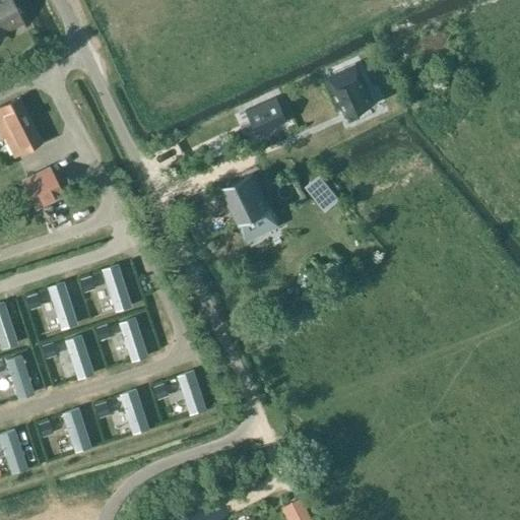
[(0,0),(0,28),(0,27),(19,18),(24,27),(25,27),(12,0),(0,0)]
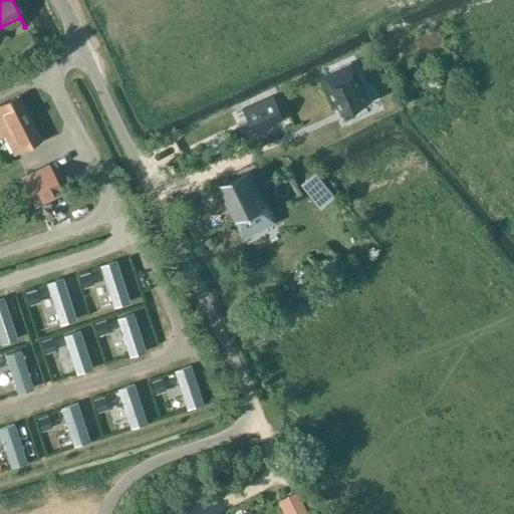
[(352,59),(322,73),(341,114),(342,114),(341,112),(369,99),(370,101),(371,100),(352,59)]
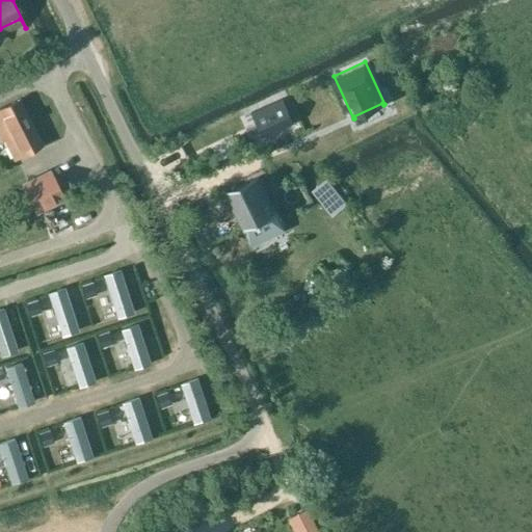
[(284,97),(251,111),(261,131),(293,117),(284,97)]
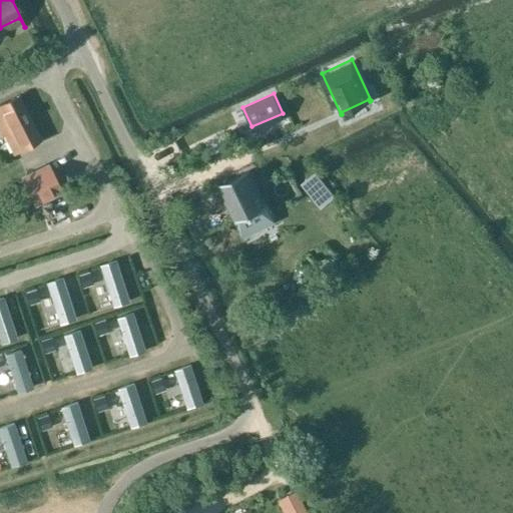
[(0,137),(4,135),(13,154),(39,141),(18,96),(0,105),(0,137)]
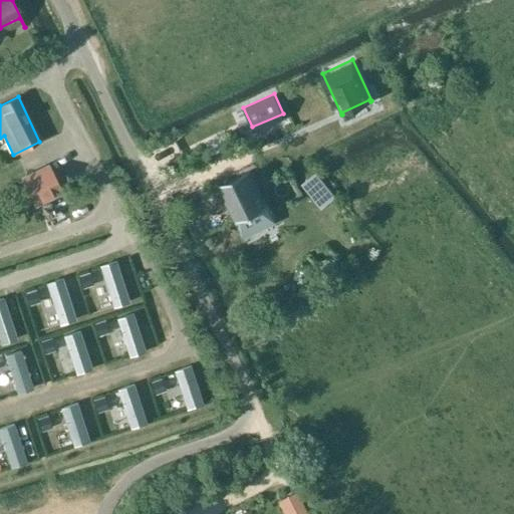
[(34,206),(60,193),(48,168),(21,181),(34,206)]
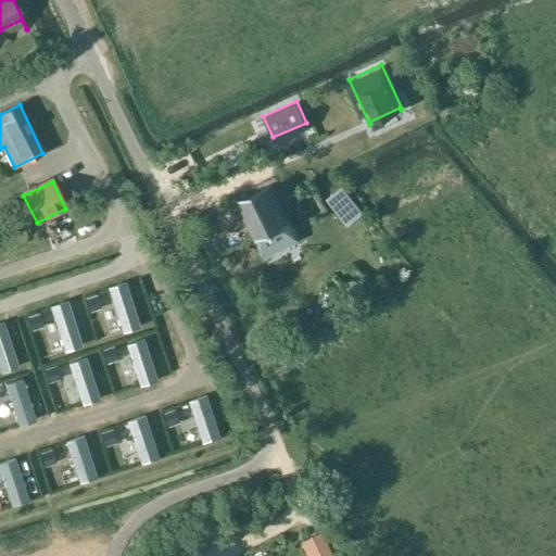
[(341,185),(325,199),(340,217),(356,203),(341,185)]
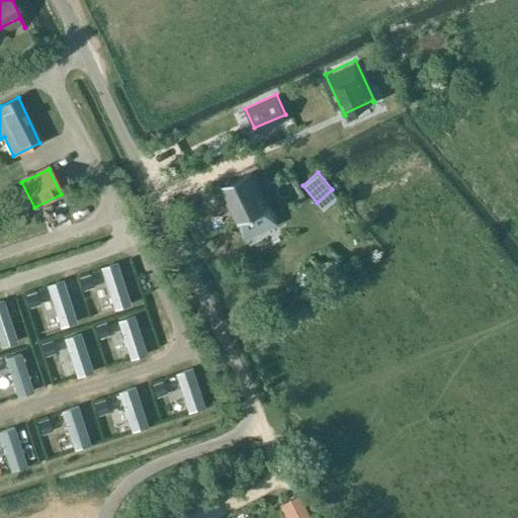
[(221,188),(245,239),(276,224),(251,173),(221,188)]
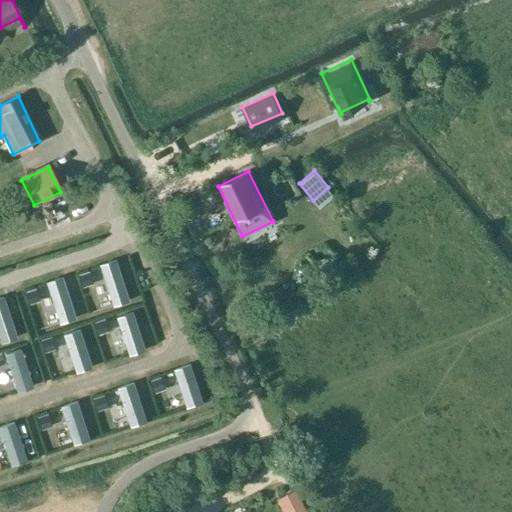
[(130,302),(117,260),(100,266),(114,307),(130,302)]
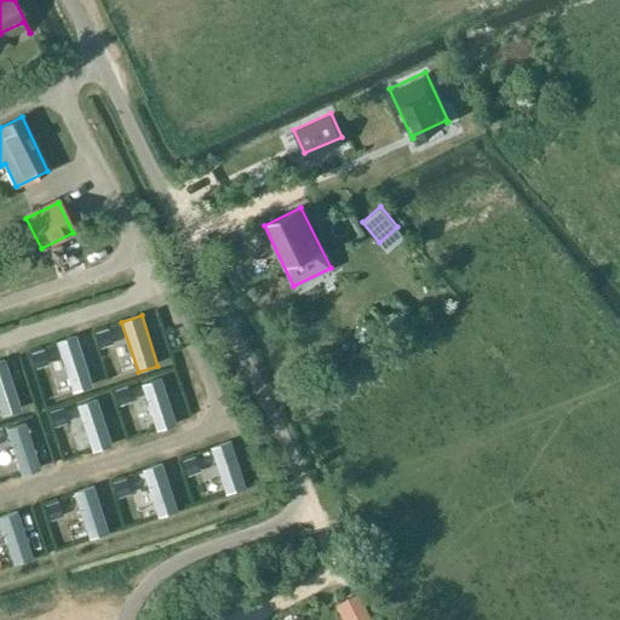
[(101,349),(114,345),(109,328),(96,333),(101,349)]
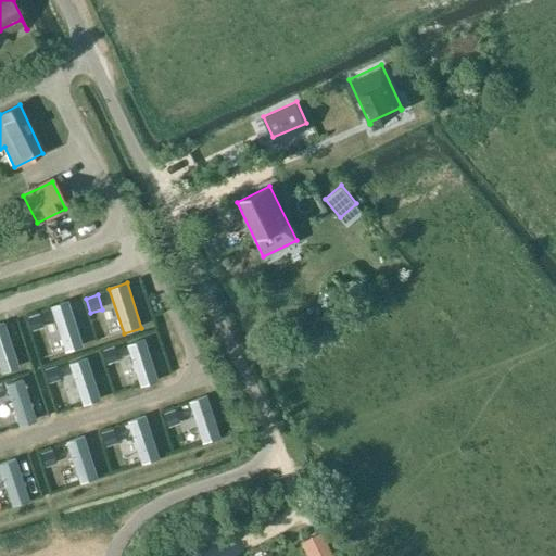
[(84,346),(68,301),(51,307),(65,352),(84,346)]
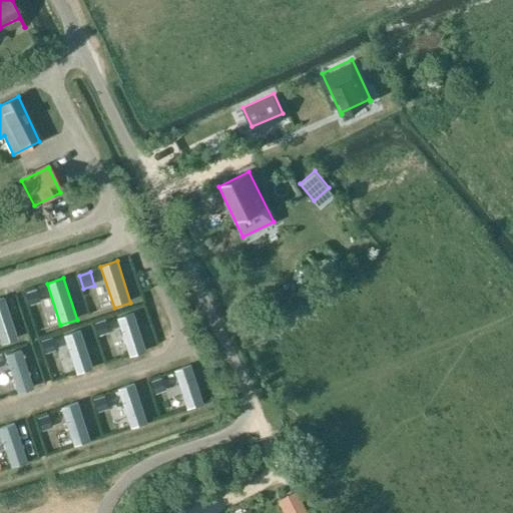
[(29,306),(41,303),(37,289),(25,293),(29,306)]
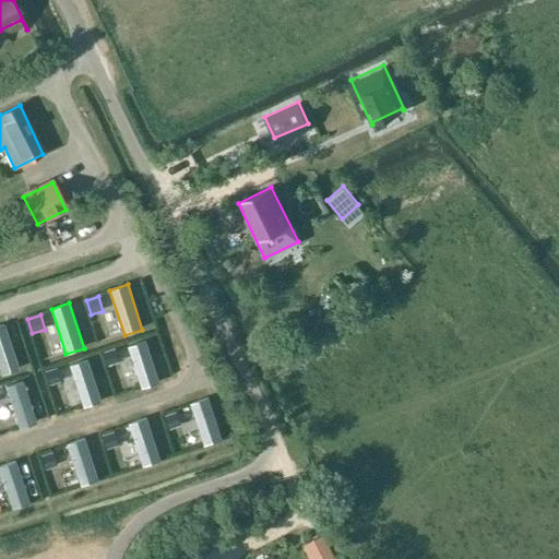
[(0,375),(18,370),(3,324),(0,325),(0,375)]
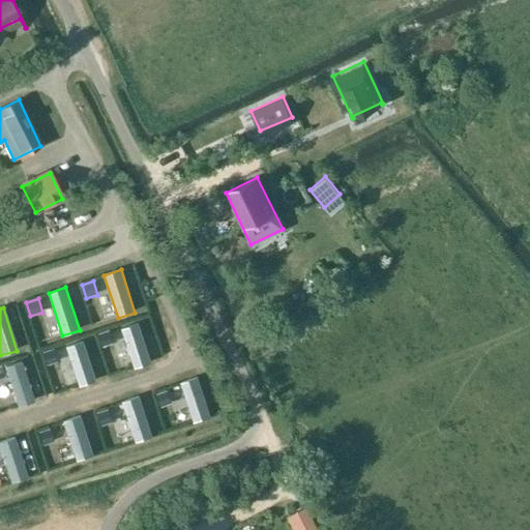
[(151,364),(139,323),(121,328),(135,370),(151,364)]
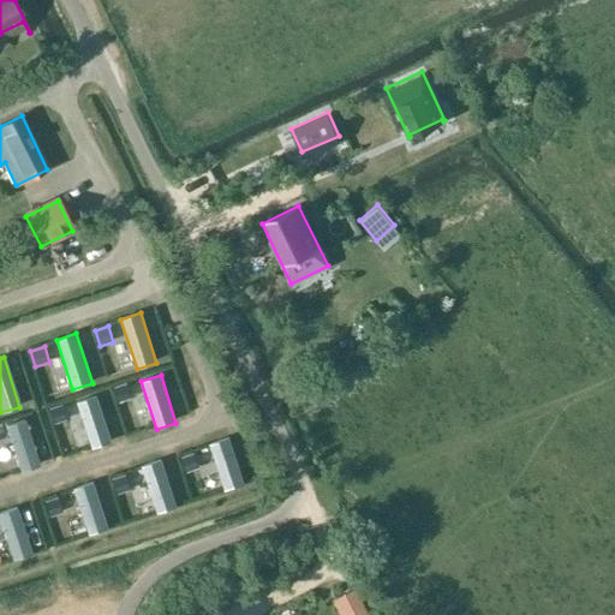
[(119,404),(132,399),(127,383),(113,388),(119,404)]
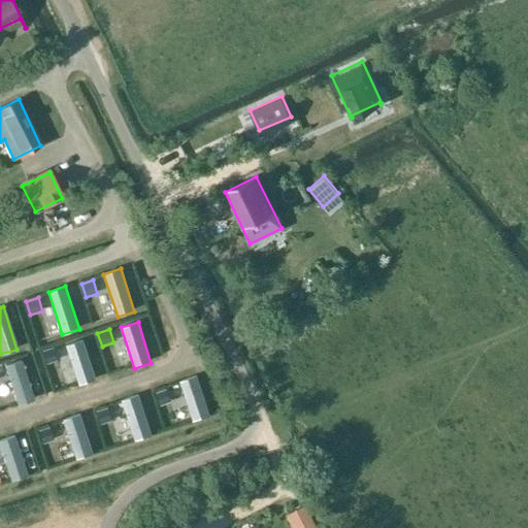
[(96,381),(83,339),(66,345),(79,386),(96,381)]
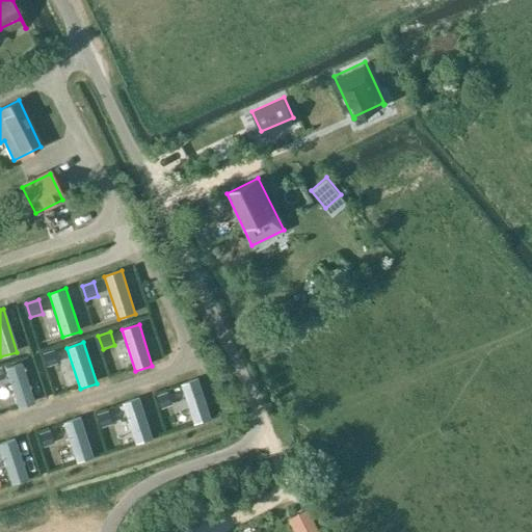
[(47,368),(59,364),(54,350),(43,354),(47,368)]
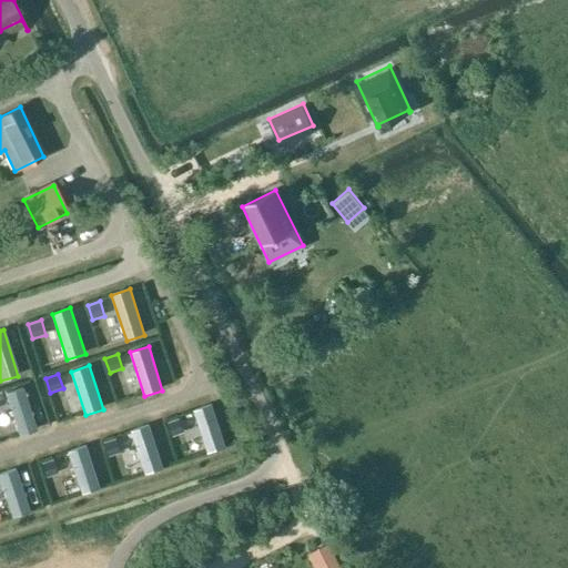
[(37,432),(22,387),(3,393),(18,437),(37,432)]
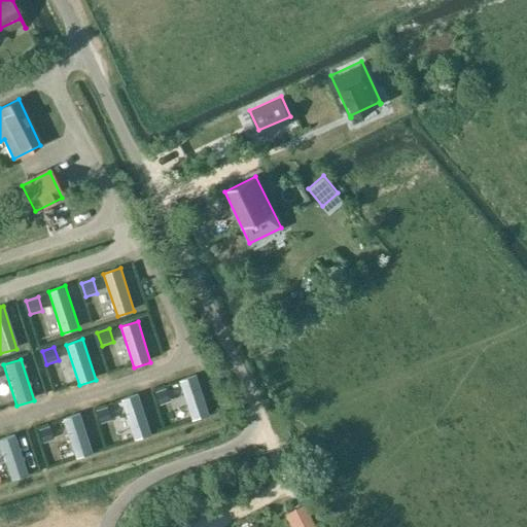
[(209,416),(196,375),(179,380),(192,421),(209,416)]
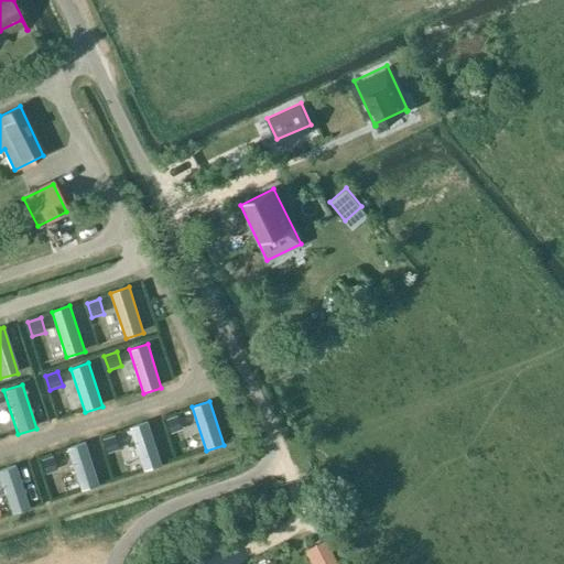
[(171,434),(183,430),(179,415),(165,420),(171,434)]
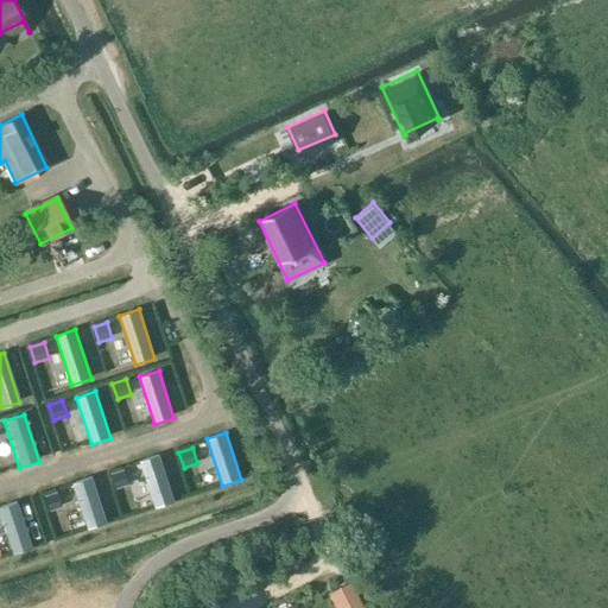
[(173,501),(159,455),(139,461),(154,508),(173,501)]
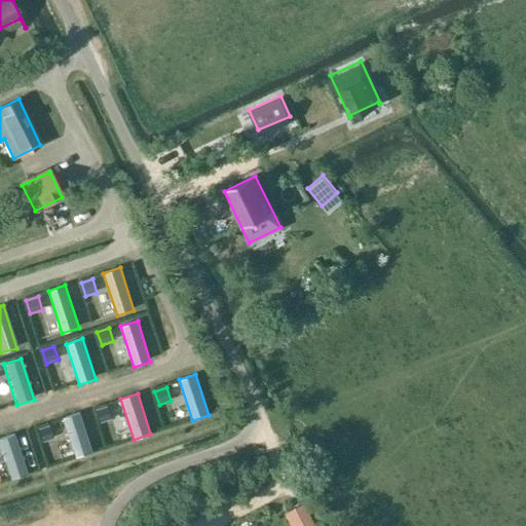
[(101,423),(112,419),(108,406),(97,410),(101,423)]
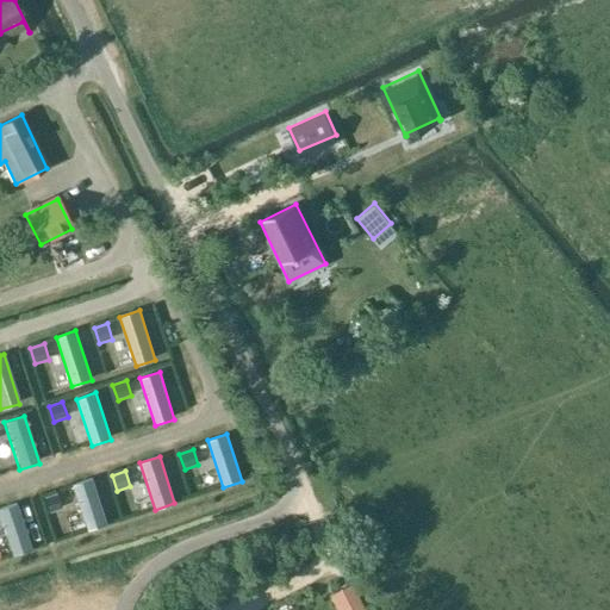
[(107,526),(92,478),(73,484),(88,531),(107,526)]
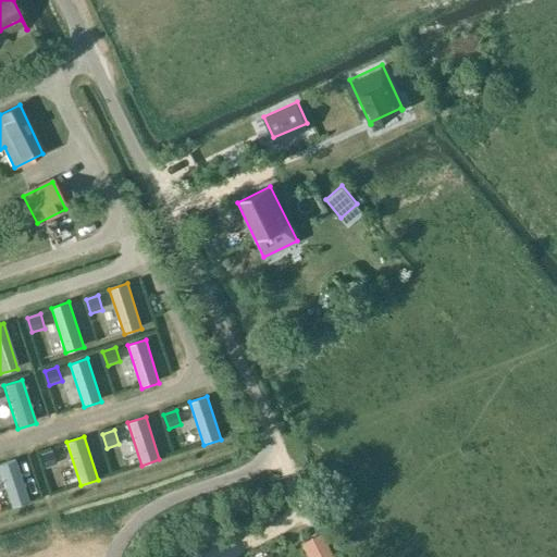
[(45,469),(57,465),(51,450),(39,455),(45,469)]
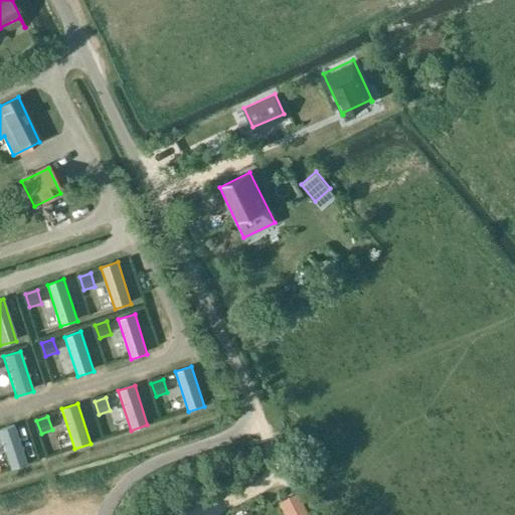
[(26,465),(13,424),(0,428),(0,439),(10,470),(26,465)]
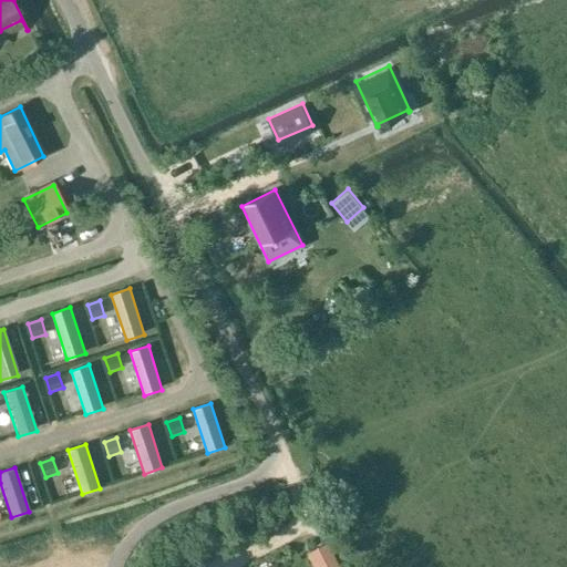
[(340,566),(327,542),(307,552),(315,566),(340,566)]
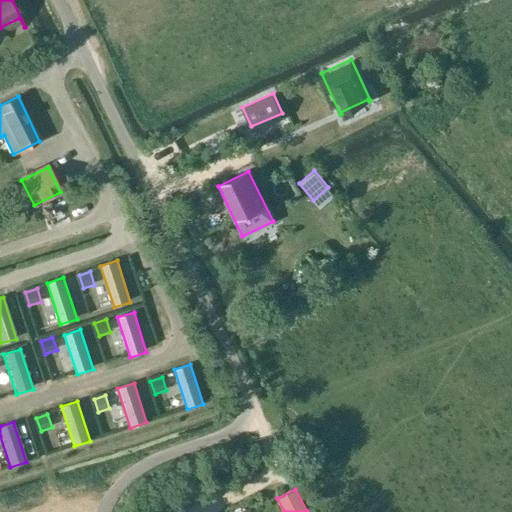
All buildings are outlined.
